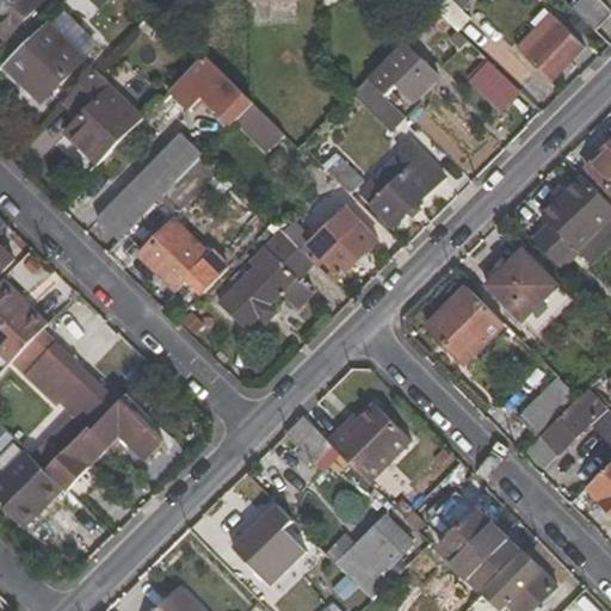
[(0,0),(0,30),(7,38),(43,0),(0,0)]
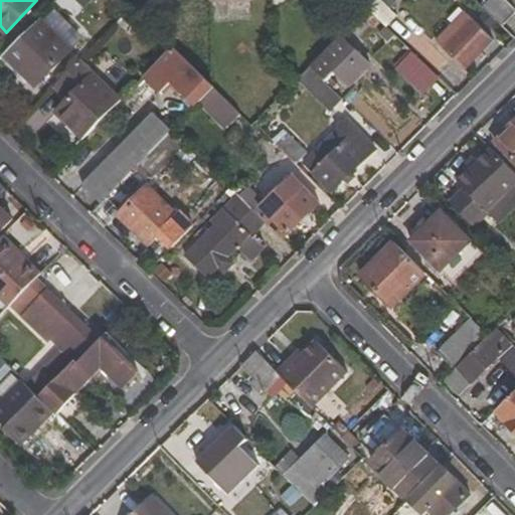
[(66,0),(79,12),(92,0),(66,0)]
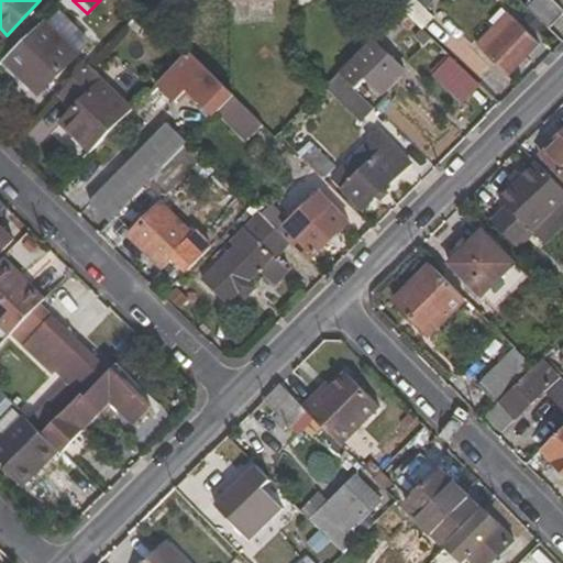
[(533,0),(526,7),(549,30),(562,14),(562,12),(550,0),(533,0)]
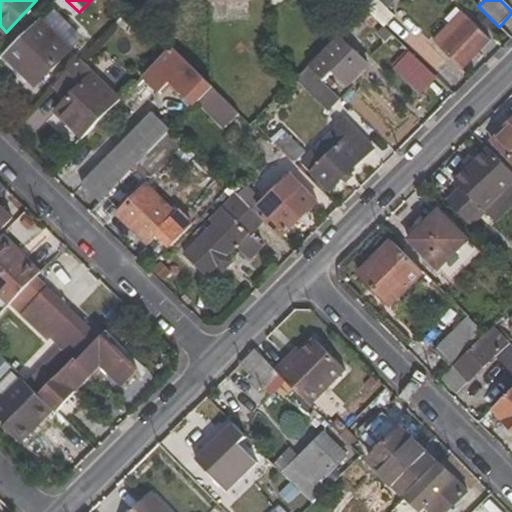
[(44,21),(40,18),(4,55),(36,86),(83,38),(55,10),(44,21)]
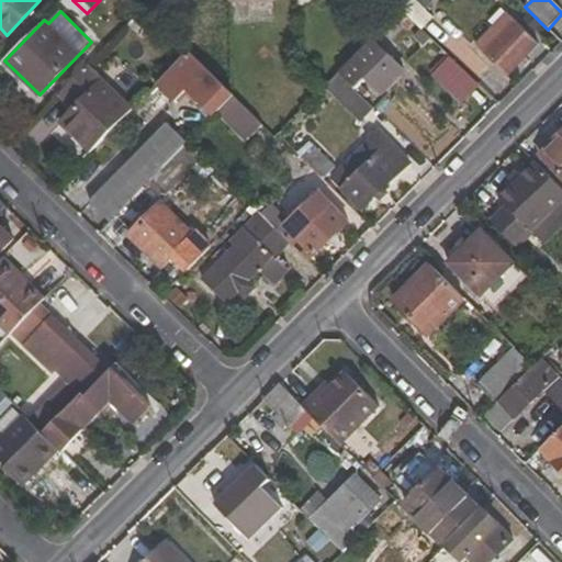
[(509,14),(508,12),(491,30),(493,32),(509,14)]
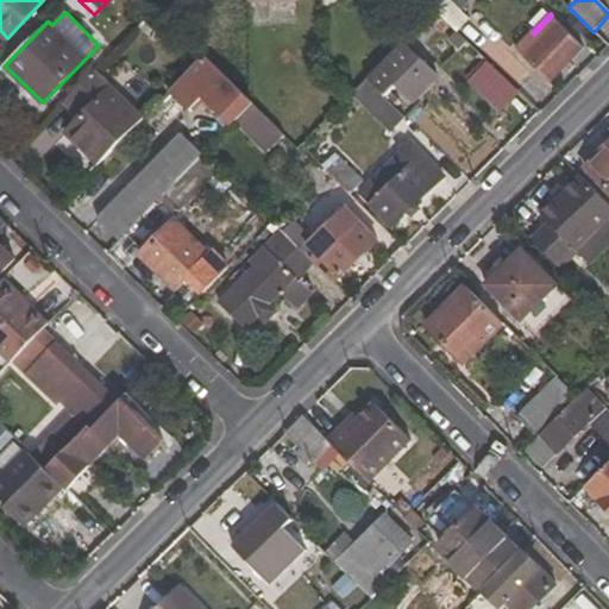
[(552,16),(534,35),(532,32),(515,49),(548,83),(584,46),(552,16)]
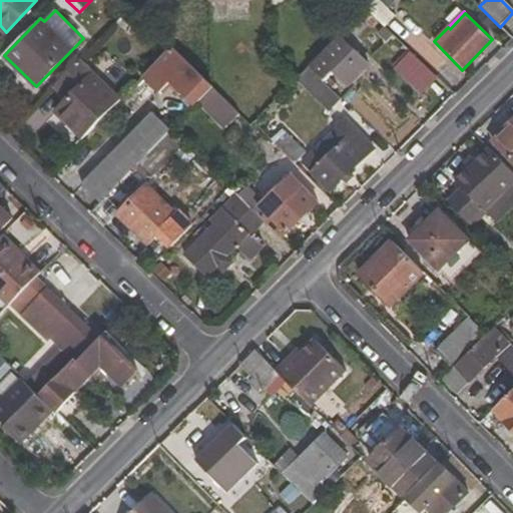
[(372,67),(340,36),(310,68),(327,85),(338,76),(348,86),(364,71),(366,73),(372,67)]
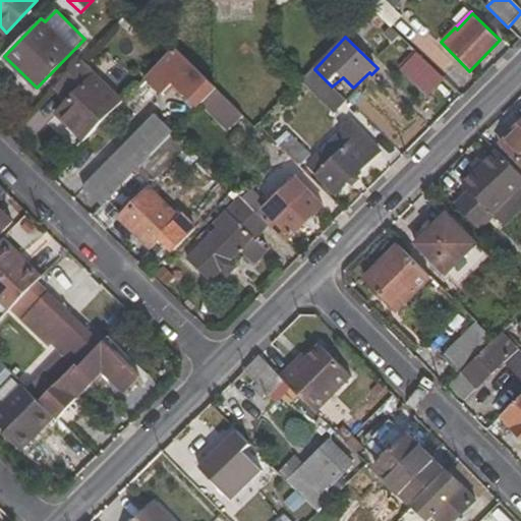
[(172,83),(195,107),(215,90),(213,87),(173,49),(147,78),(162,94),(172,83)]
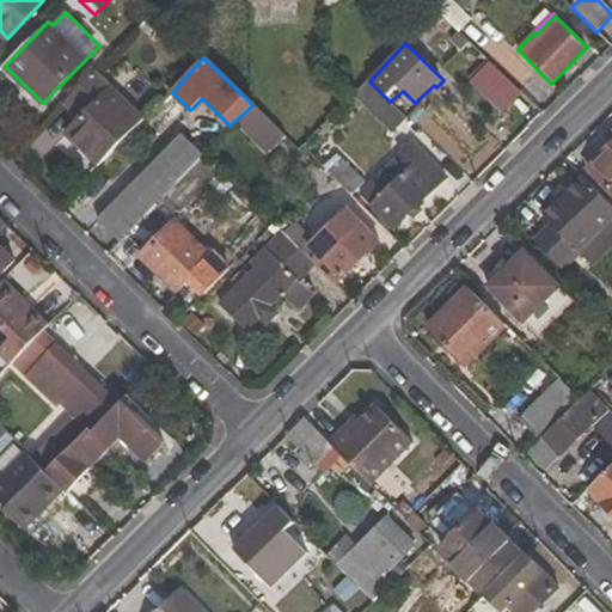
[(471,83),(501,112),(520,93),(489,62),(471,83)]
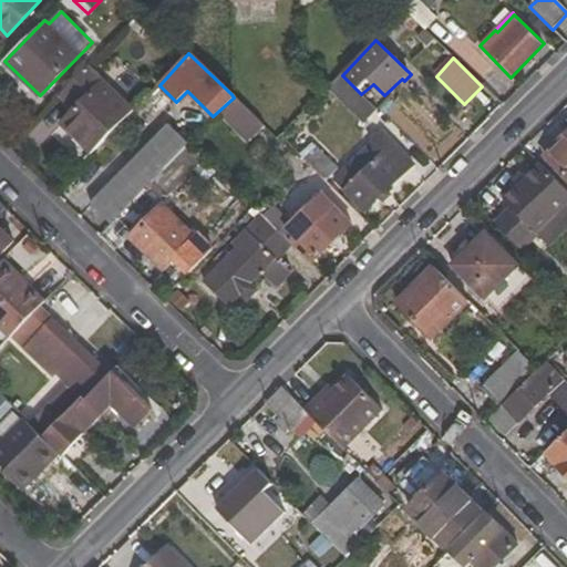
[(73,110),(61,124),(91,155),(134,109),(89,65),(66,88),(80,103),(73,110)]
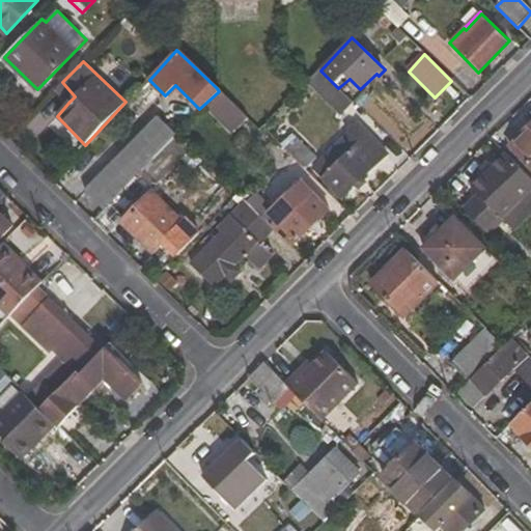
[(307,83),(339,114),(352,102),(338,88),(320,71),(307,83)]
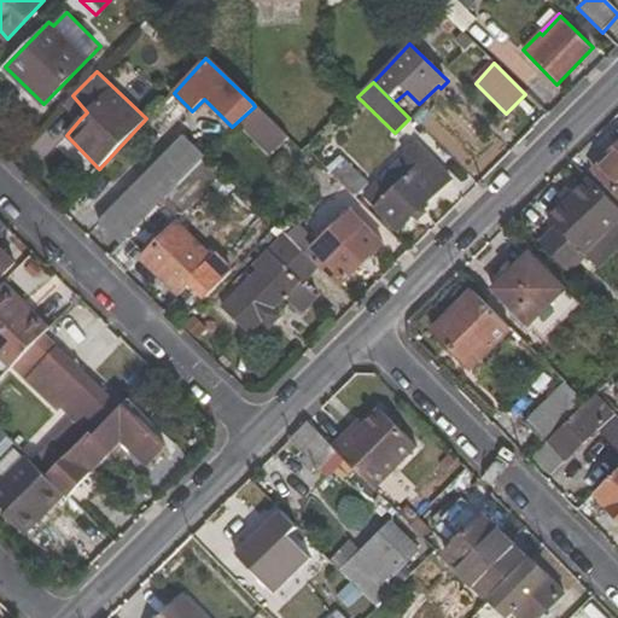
[(73,95),(64,105),(80,120),(87,112),(73,95)]
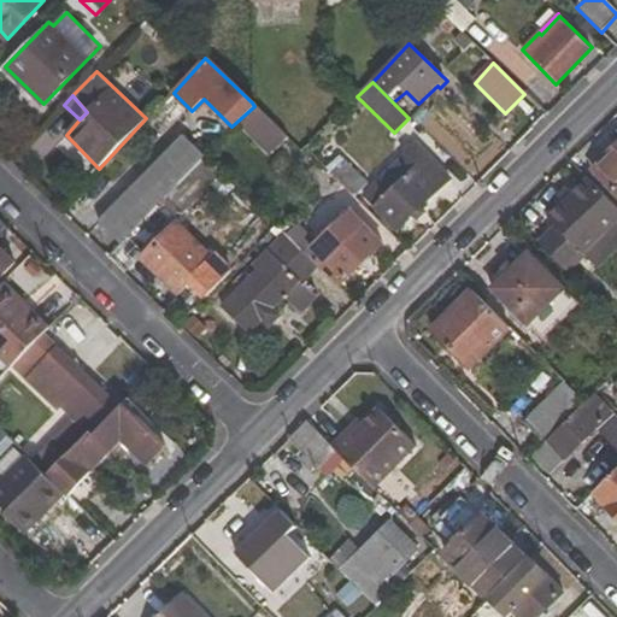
[(184,135),(99,222),(119,244),(164,199),(205,156),(184,135)]
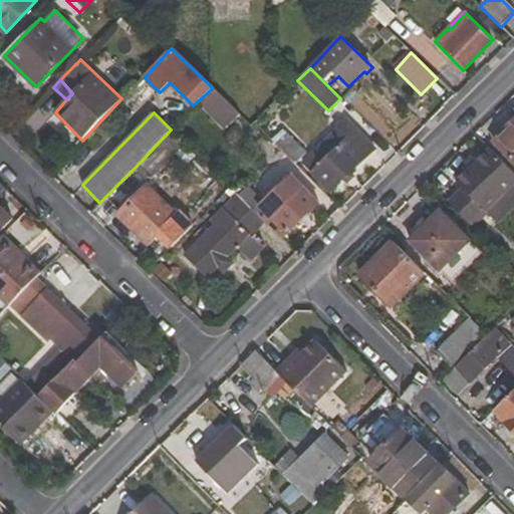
[(373,149),(344,120),(302,163),(330,192),(373,149)]
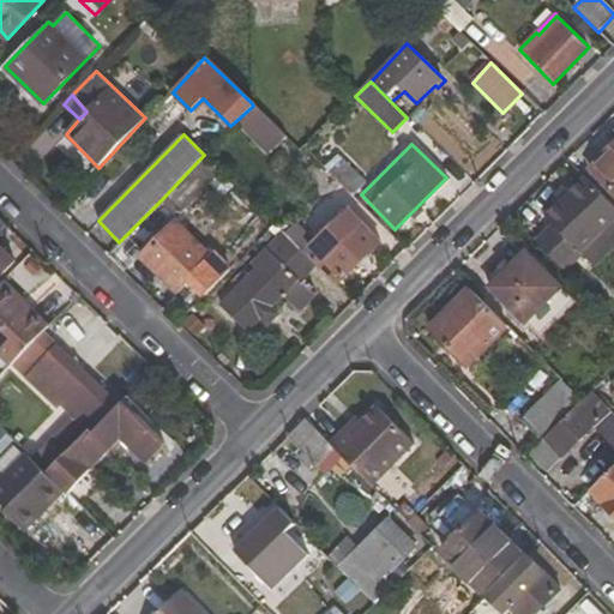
[(613,144),(588,170),(613,197),(613,144)]
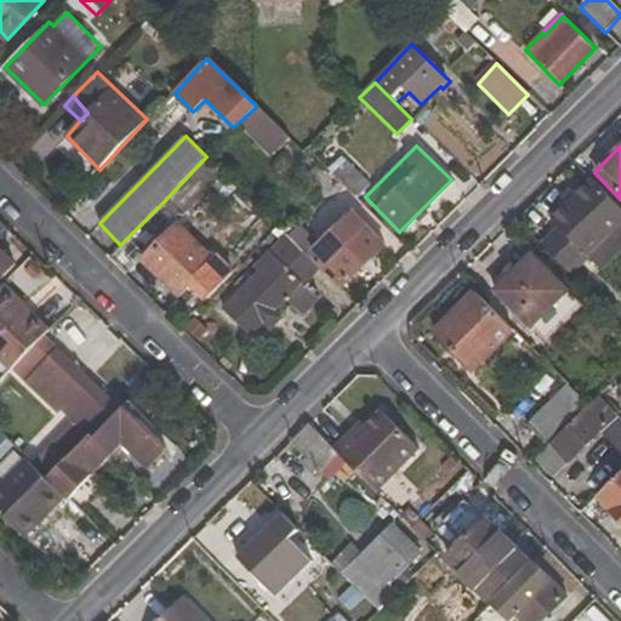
[(165,200),(181,217),(222,172),(206,157),(165,200)]
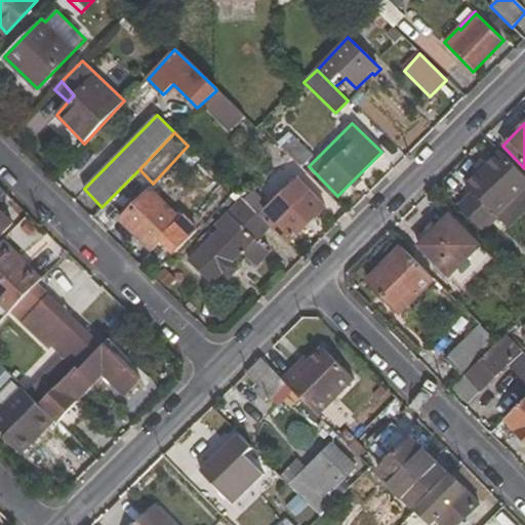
[(290,134),(279,146),(289,156),(301,167),(312,156),(290,134)]
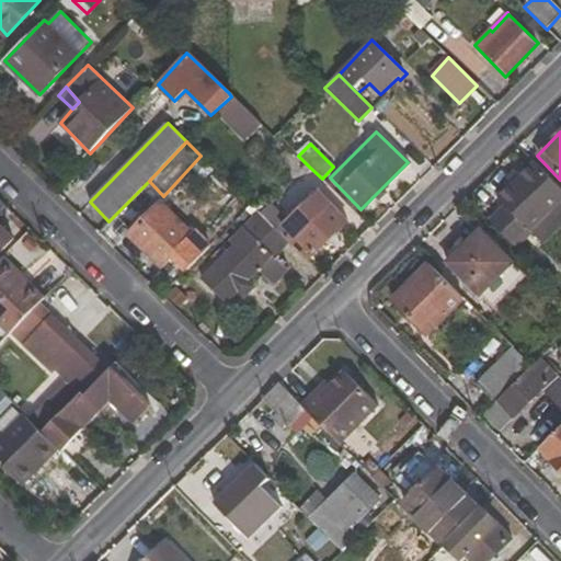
[(499,199),(506,208),(491,225),(515,249),(530,233),(560,201),(560,191),(535,164),(521,179),(515,172),(505,182),(511,189),(499,199)]
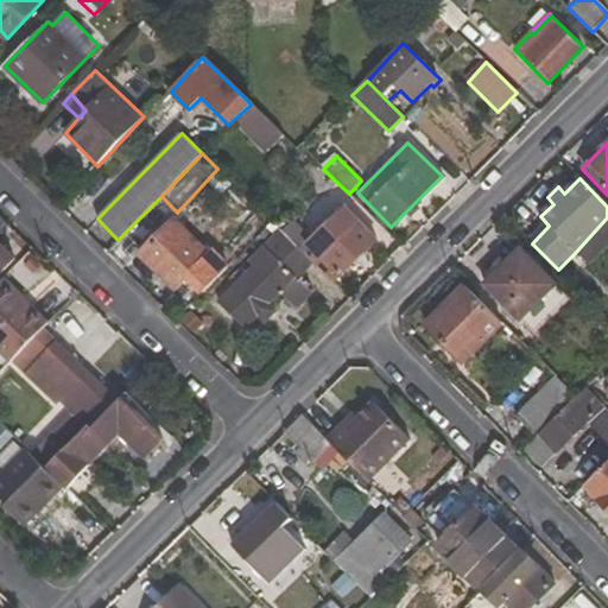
[(325,190),(348,214),(359,204),(349,194),(335,181),(325,190)]
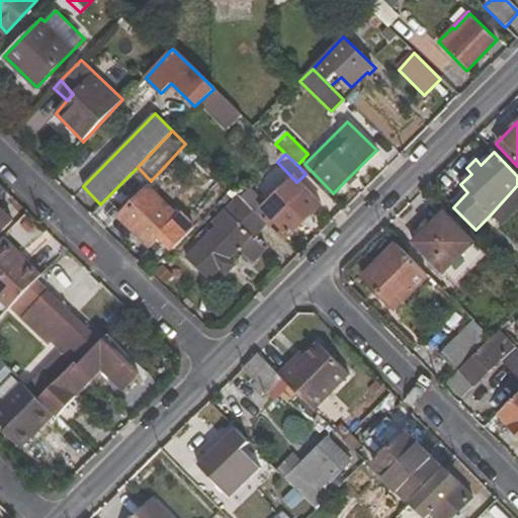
[(0,206),(0,196),(7,190),(0,184),(0,235),(13,221),(0,206)]
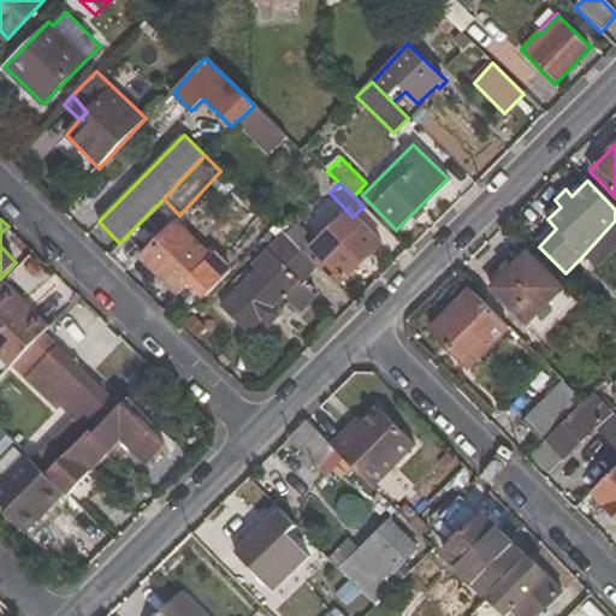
[(594,267),(615,246),(615,220),(582,256),(594,267)]
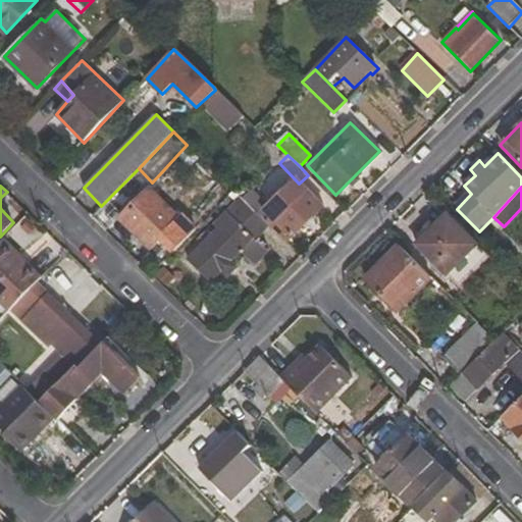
[(179,217),(150,188),(119,218),(150,249),(179,217)]
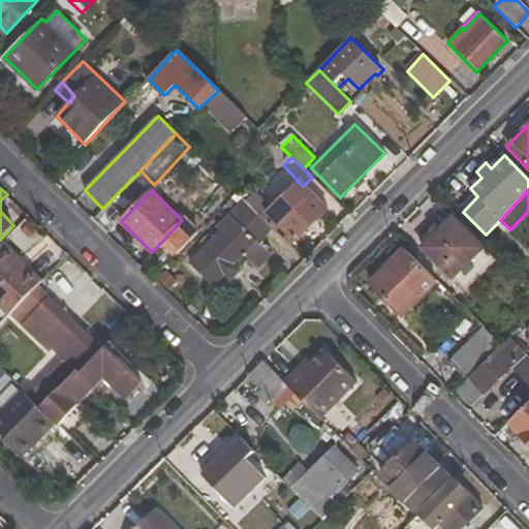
[(277,223),(272,228),(290,246),(327,209),(310,192),(296,208),(282,195),(266,212),(277,223)]
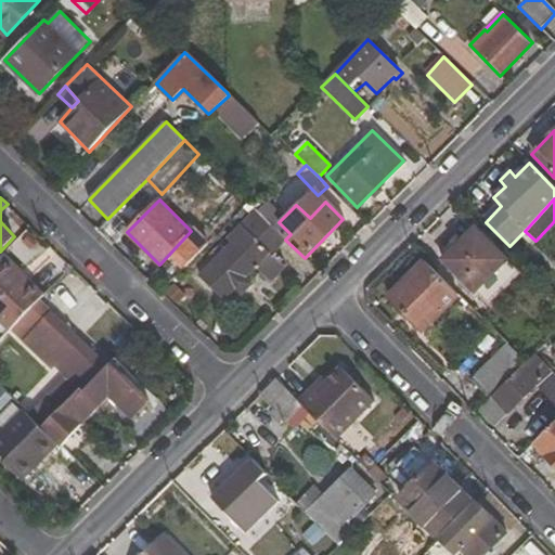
[(198,275),(223,300),(285,240),(255,210),(227,239),(231,243),(198,275)]
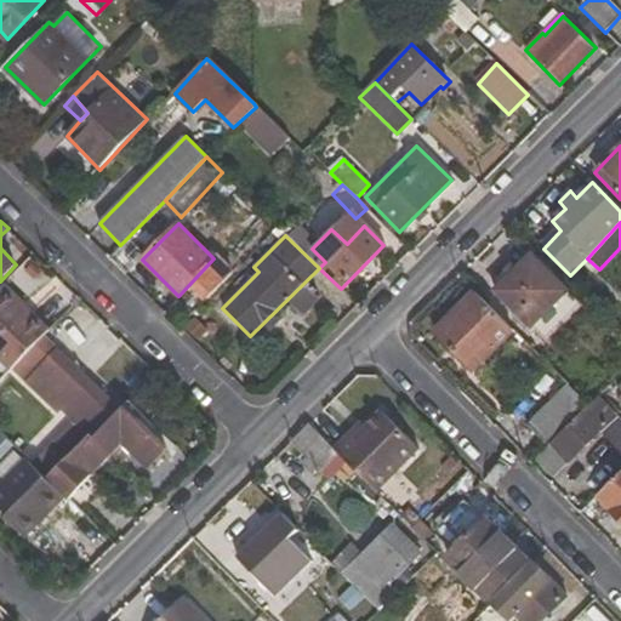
[(567,291),(531,256),(494,291),(530,329),(567,291)]
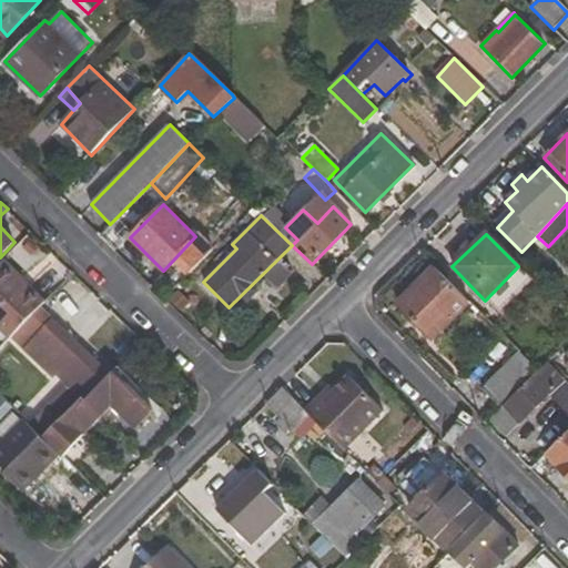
[(28,286),(1,261),(0,261),(0,266),(22,290),(28,286)]
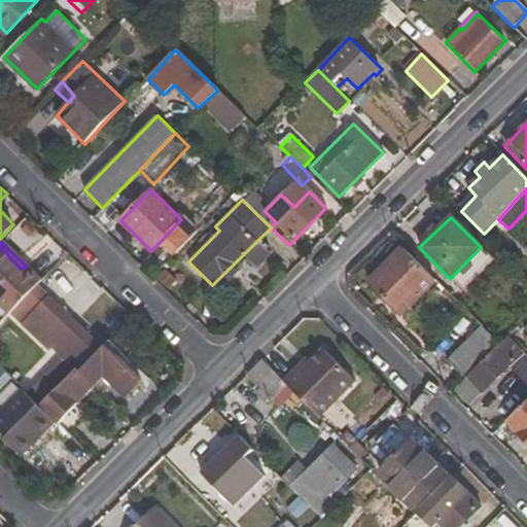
[(21,269),(0,247),(0,305),(9,314),(11,311),(37,285),(41,280),(26,266),(21,269)]
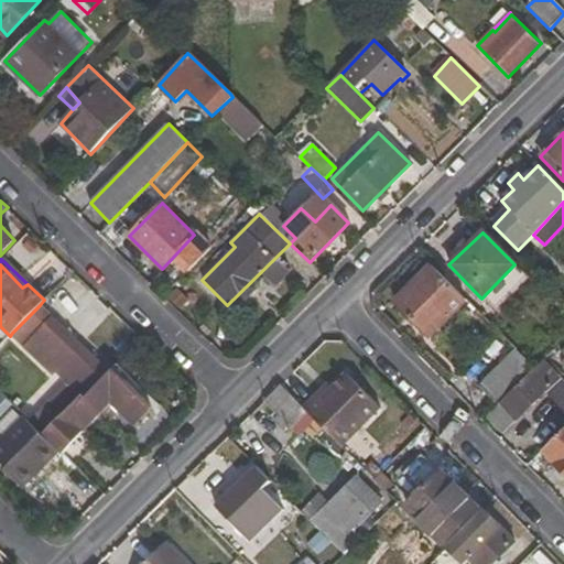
[(430,338),(467,302),(431,266),(394,302),(430,338)]
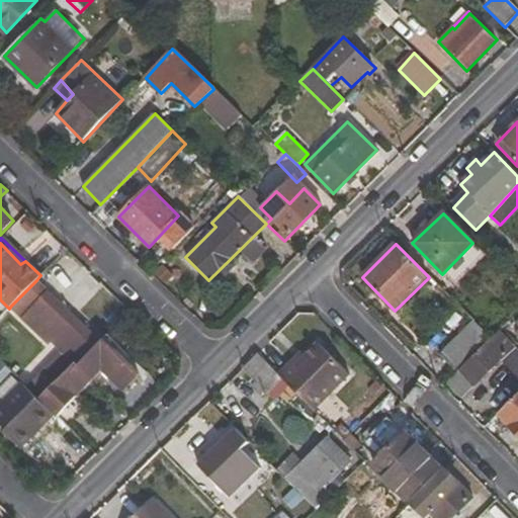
[(24,319),(49,292),(36,280),(11,306),(24,319)]
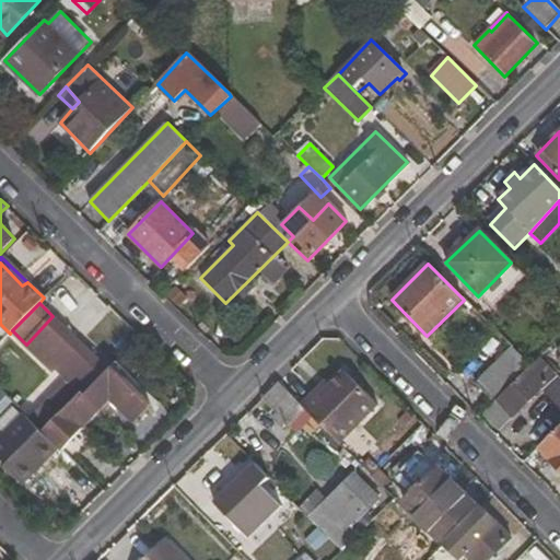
[(83,393),(106,370),(53,316),(26,345),(51,370),(56,365),(71,381),(62,388),(60,387),(30,418),(42,428),(80,388),(83,393)]
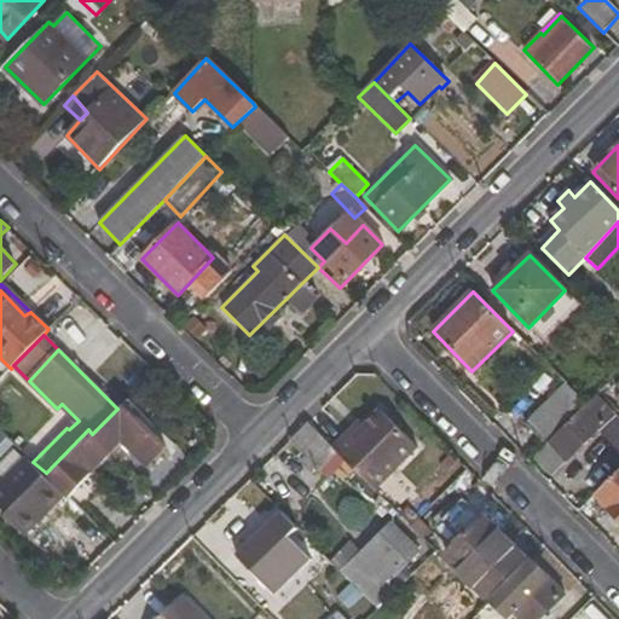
[(543,444),(584,404),(566,385),(525,424),(543,444)]
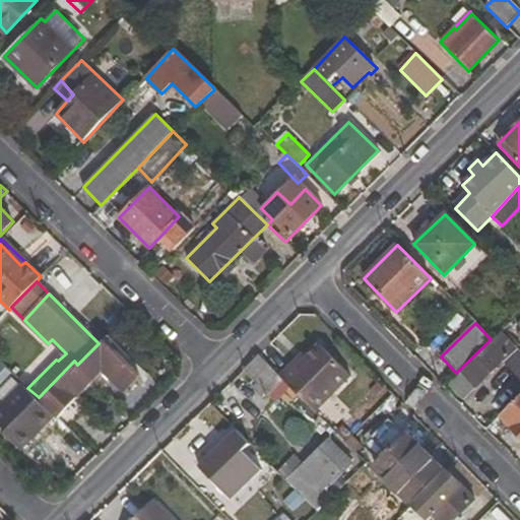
[(519,351),(501,332),(448,385),(462,400),(503,361),(519,378),(519,351)]
